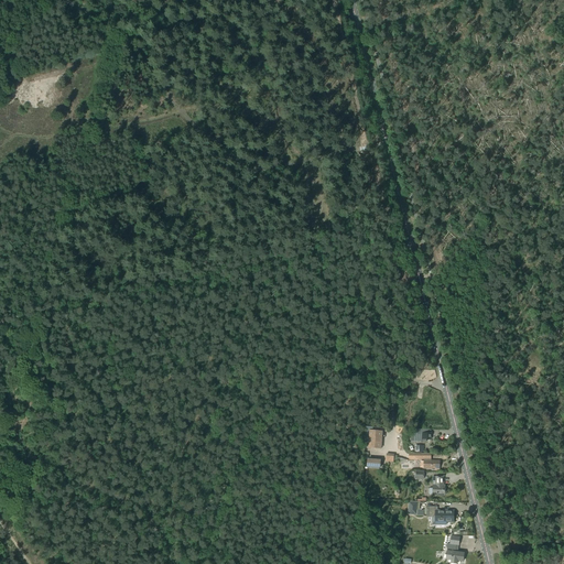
[(431,440),(432,433),(420,433),(421,430),(415,429),(414,442),(426,442),(426,440),(431,440)]
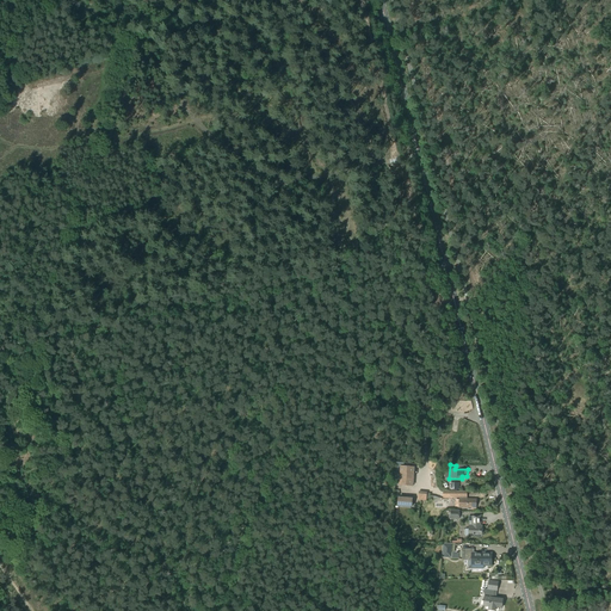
[(412,486),(413,468),(401,467),(400,485),(412,486)]
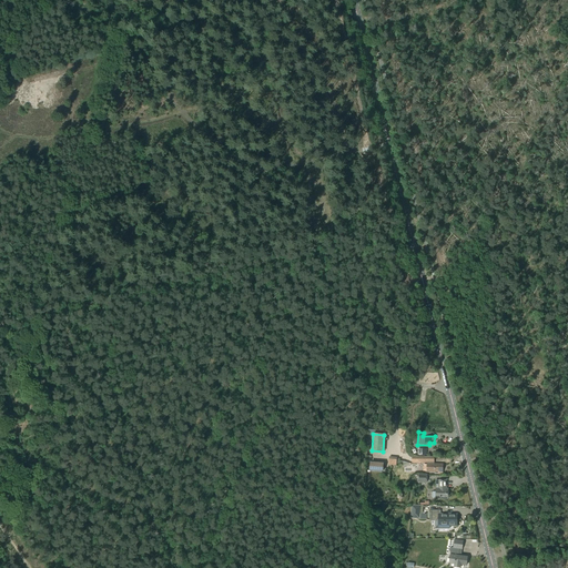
[(427,472),(442,472),(443,465),(434,464),(433,464),(433,462),(434,462),(434,457),(412,456),(412,462),(428,462),(428,464),(427,464),(427,472)]
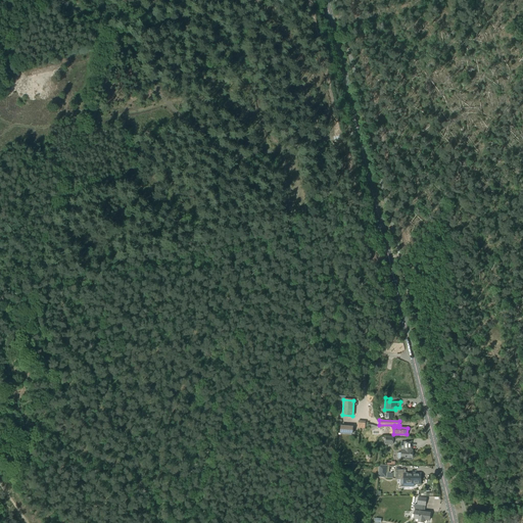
[(412,449),(412,442),(405,442),(401,442),(401,449),(401,453),(398,453),(397,454),(397,458),(398,459),(401,459),(413,460),(413,459),(415,459),(415,456),(413,455),(413,449),(412,449)]
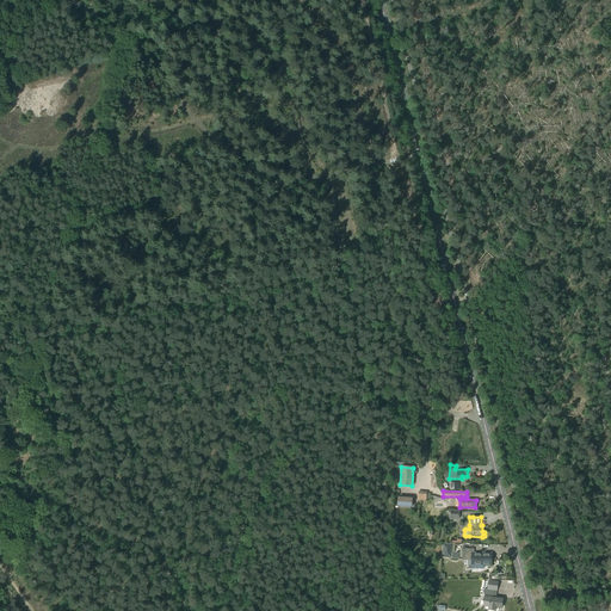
[(454,553),(455,550),(452,550),(452,544),(445,543),(444,557),(451,557),(452,553),(454,553)]
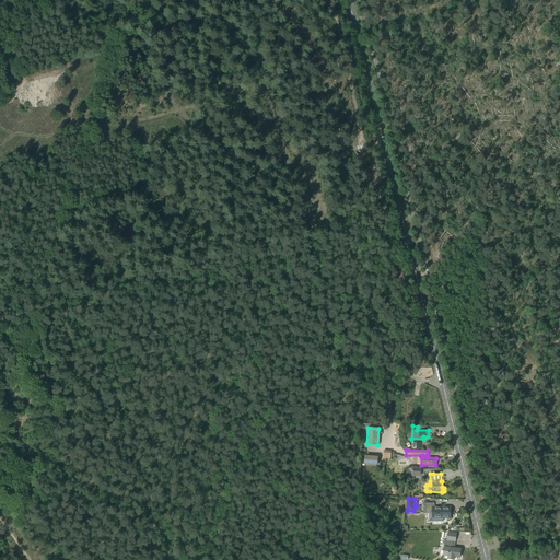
[(423,512),(430,513),(430,522),(443,522),(443,518),(451,518),(451,508),(432,506),(432,503),(423,503),(423,512)]
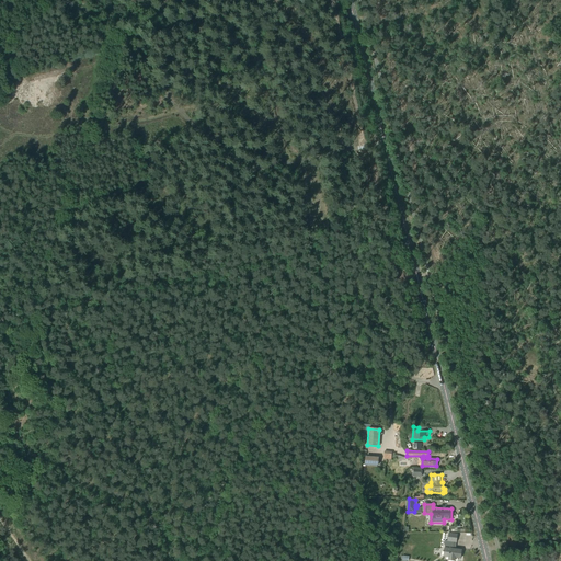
[(448,540),(444,541),(445,548),(444,556),(448,557),(448,560),(455,560),(456,558),(461,559),(462,549),(453,548),(454,541),(457,542),(457,539),(457,534),(449,533),(448,540)]
